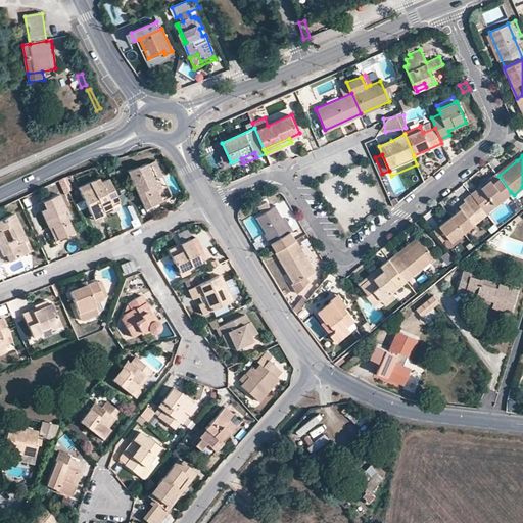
[(517,160),(515,158),(496,174),(498,176),(517,160)]
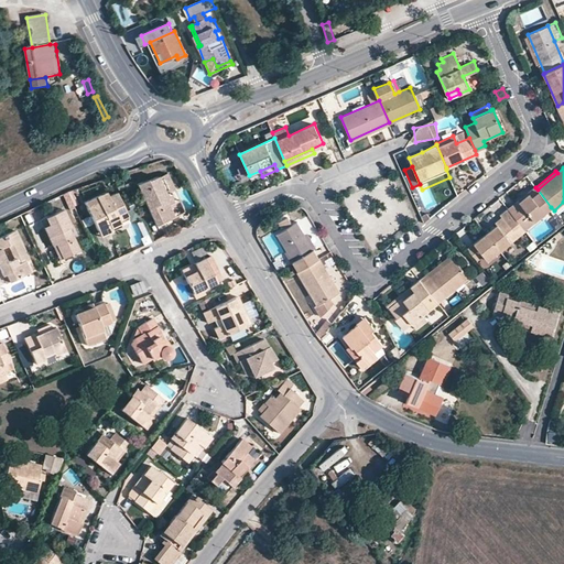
[(145,179),(134,183),(154,224),(172,215),(169,206),(167,203),(173,201),(170,191),(174,188),(166,172),(156,176),(155,175),(145,180),(145,179)]
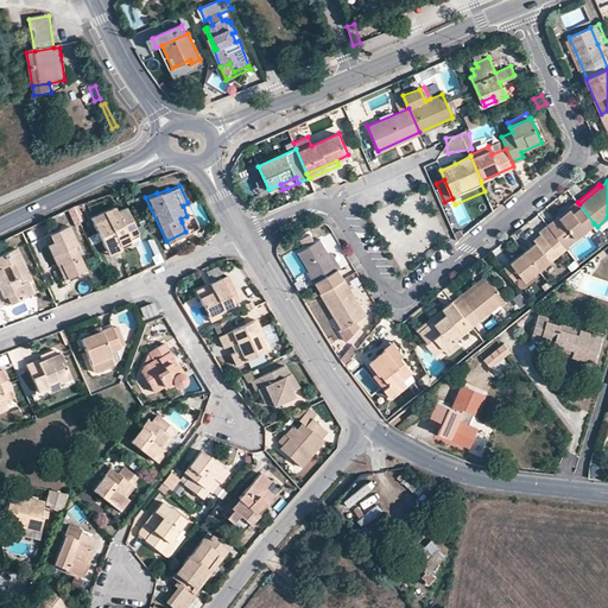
[(565,248),(594,223),(580,204),(577,202),(548,226),(565,248)]
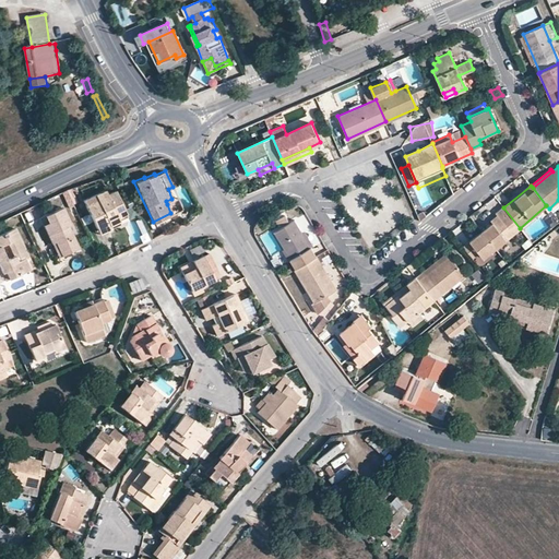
[(125,214),(115,190),(106,193),(105,190),(94,194),(96,199),(85,204),(96,226),(107,222),(109,225),(118,221),(117,217),(125,214)]
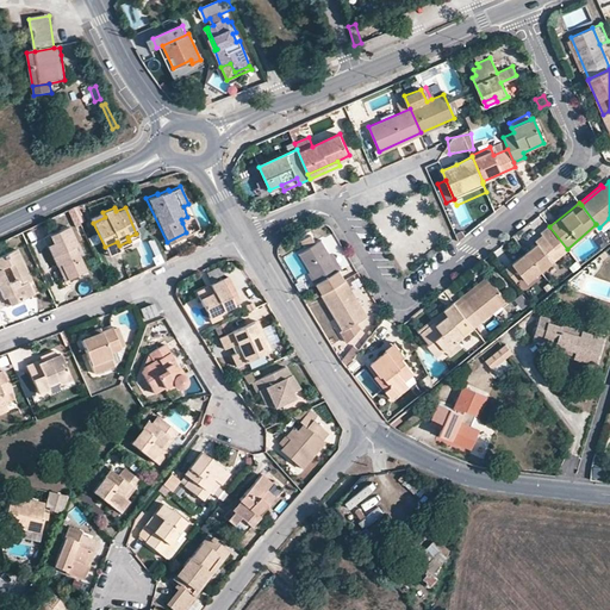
[(609,218),(599,228),(603,234),(609,228),(609,218)]
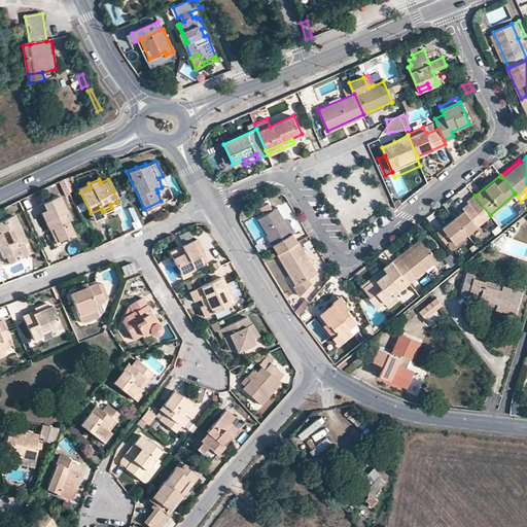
[(41,212),(48,229),(53,226),(59,240),(74,234),(64,214),(67,211),(59,195),(41,204),(44,210),(41,212)]
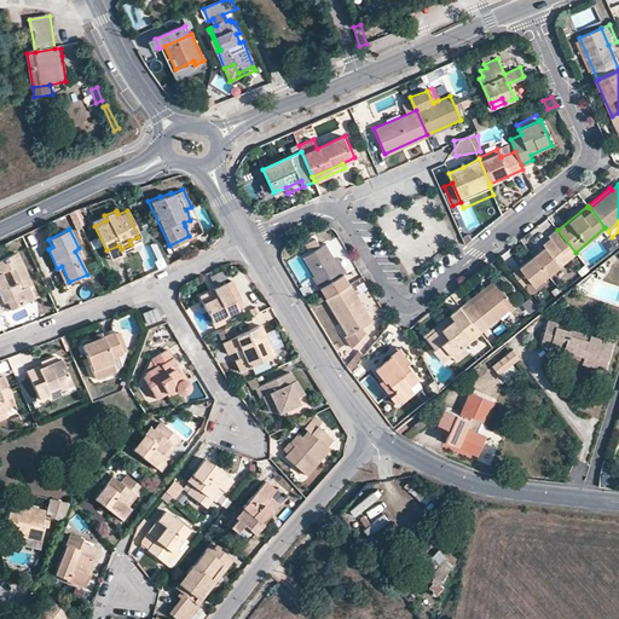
[(550,238),(553,242),(545,248),(534,258),(513,275),(524,288),(531,282),(536,287),(549,276),(576,254),(576,253),(557,230),(549,237),(550,238)]
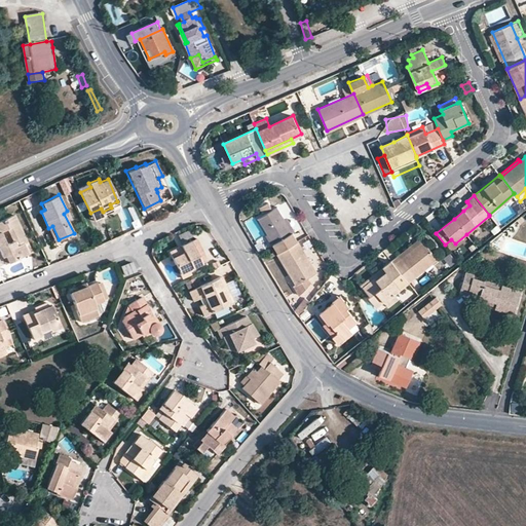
[(90,213),(94,220),(113,211),(111,208),(103,212),(101,209),(90,213)]
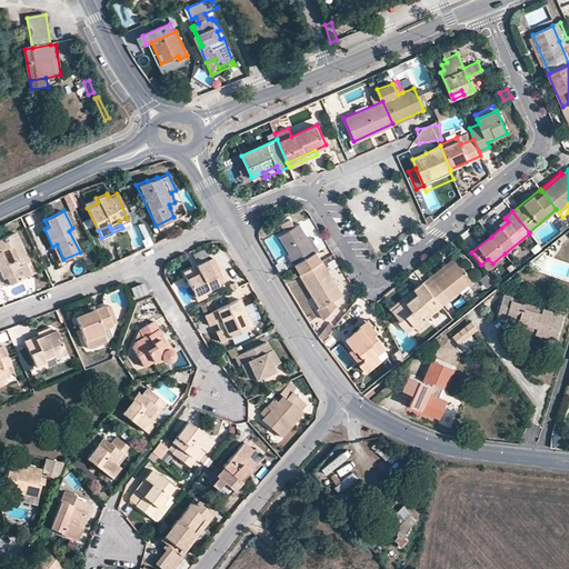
[(302,273),(321,262),(299,225),(280,237),(302,273)]
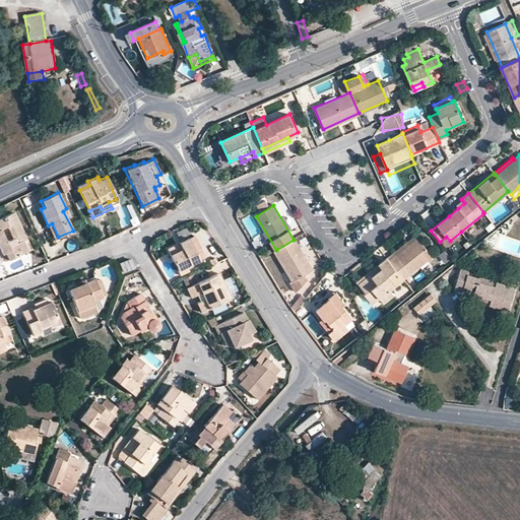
[(13,211),(0,216),(0,247),(2,253),(5,251),(8,258),(27,250),(22,241),(26,239),(13,211)]
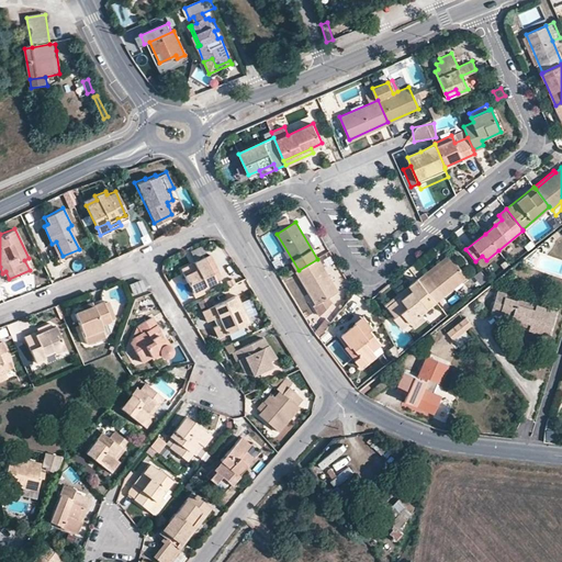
[(56,242),(52,244),(58,258),(63,256),(56,242)]
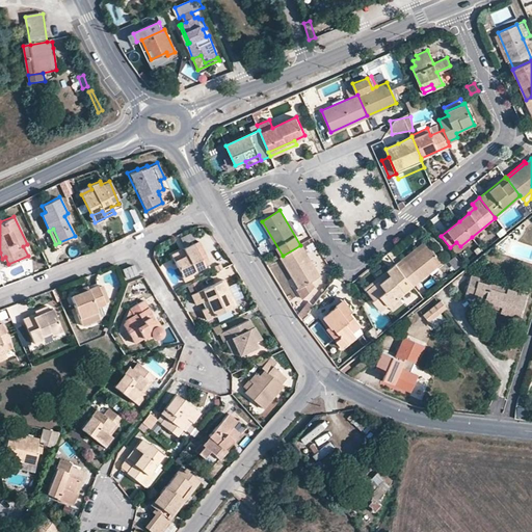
[(185,243),(193,239),(190,233),(182,237),(185,243)]
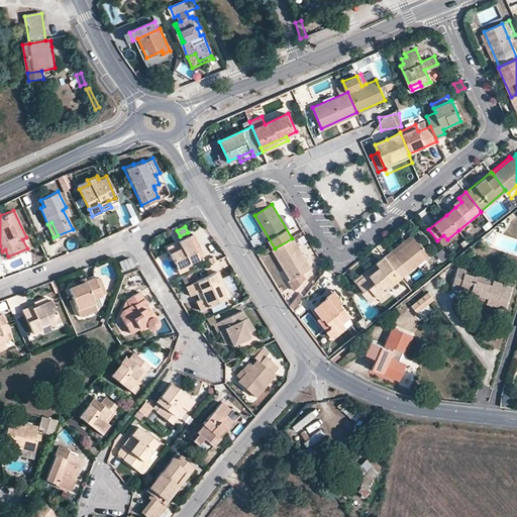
[(167,247),(179,274),(188,269),(186,265),(204,255),(193,234),(167,247)]
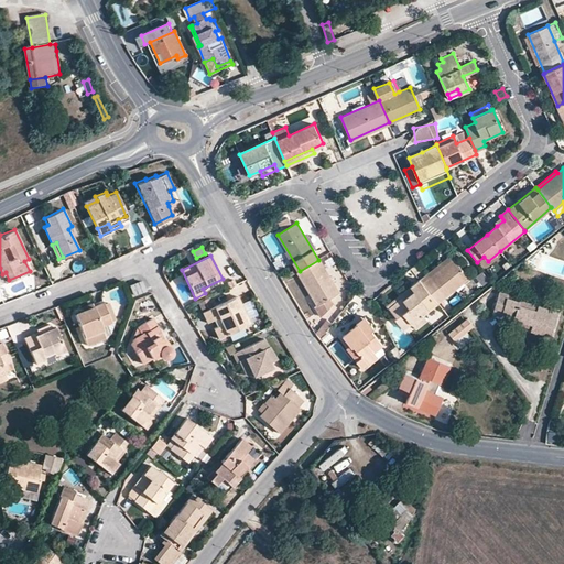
[(427,274),(430,279),(454,259),(451,256),(427,274)]
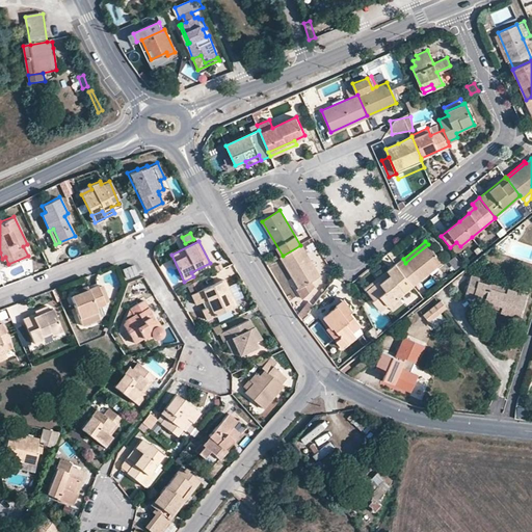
[(413,285),(413,286),(442,262),(428,244),(405,263),(403,259),(396,265),(407,278),(413,285)]
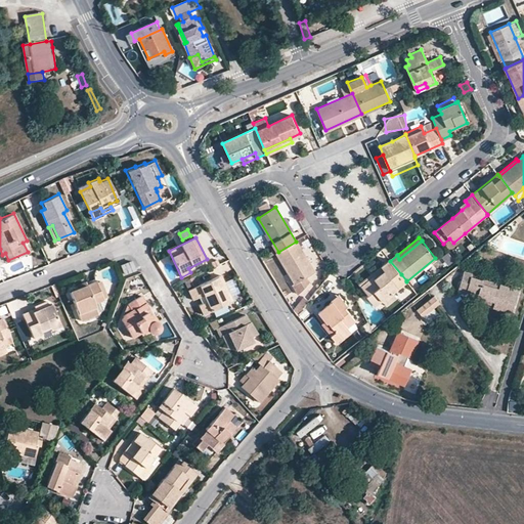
[(306,276),(314,271),(296,242),(278,252),(276,253),(296,284),(293,286),(298,294),(309,282),(306,276)]
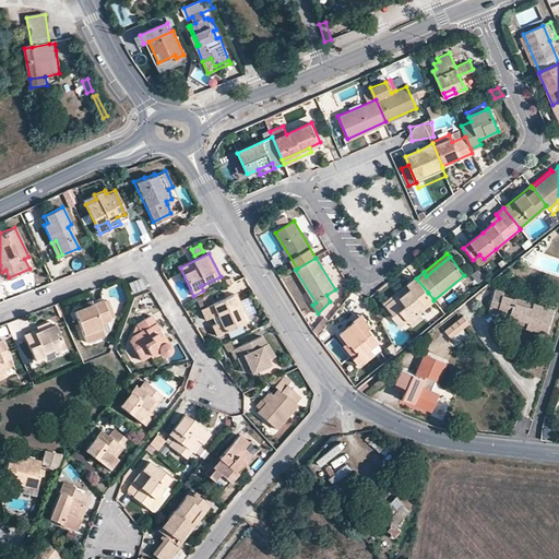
[(408,286),(409,288),(400,297),(397,295),(385,305),(392,314),(391,316),(400,326),(407,321),(412,325),(421,317),(418,311),(425,306),(433,299),(428,293),(416,278),(407,285),(408,286)]
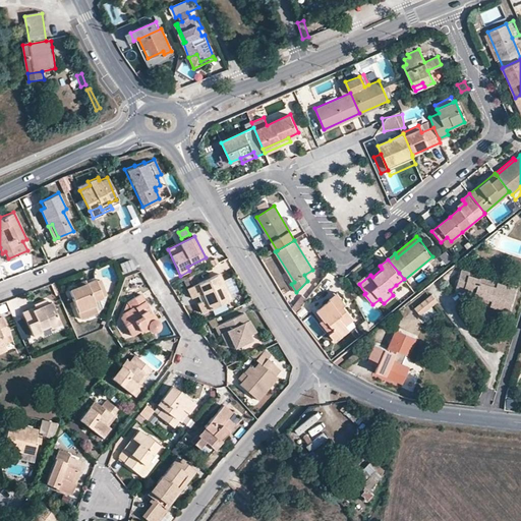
[(121,266),(124,274),(133,270),(130,262),(121,266)]
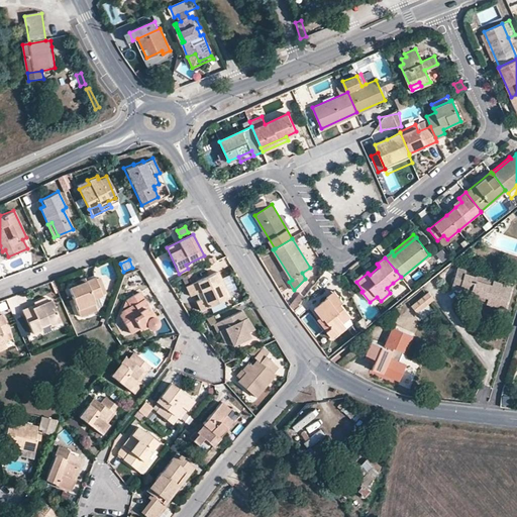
[(368,273),(370,275),(379,267),(378,265),(368,273)]
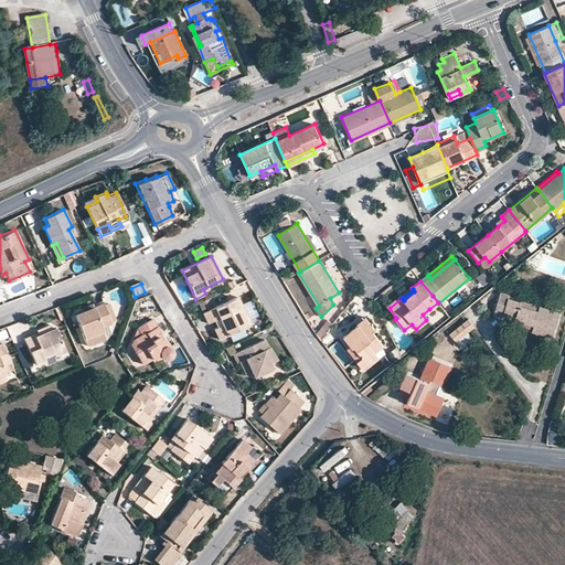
[(537,308),(536,313),(519,308),(520,305),(509,301),(509,298),(499,295),(493,316),(502,318),(503,315),(514,318),(513,321),(532,327),(531,331),(530,333),(551,339),(558,315),(537,308)]
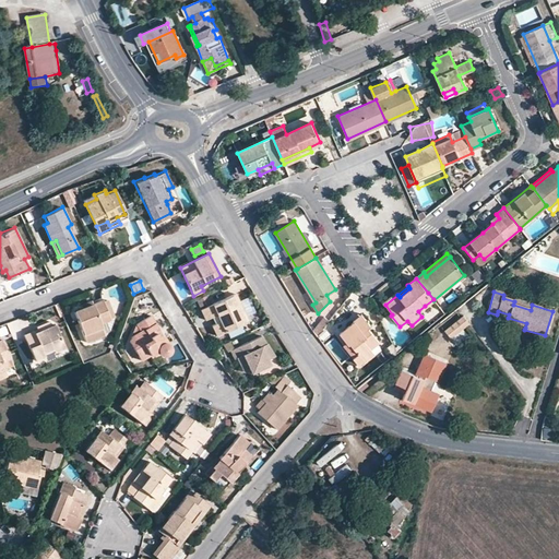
[(205,319),(214,316),(217,322),(212,325),(216,335),(245,322),(232,295),(201,309),(205,319)]
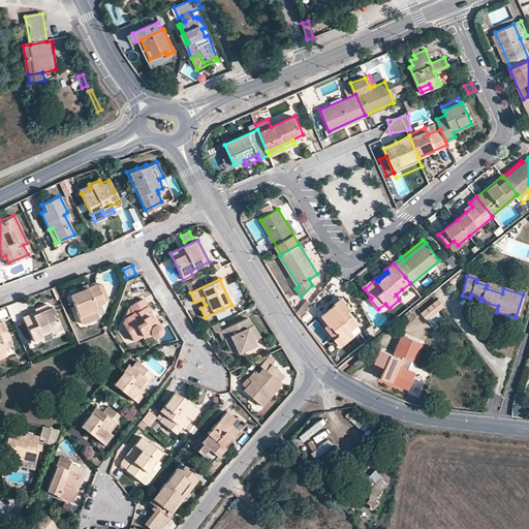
[(103,301),(107,299),(101,282),(97,283),(103,301)]
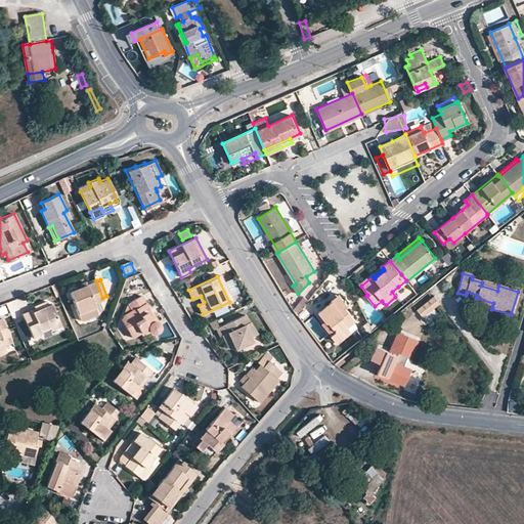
[(81,318),(98,312),(94,302),(102,298),(96,280),(88,284),(73,290),(70,291),(81,318)]
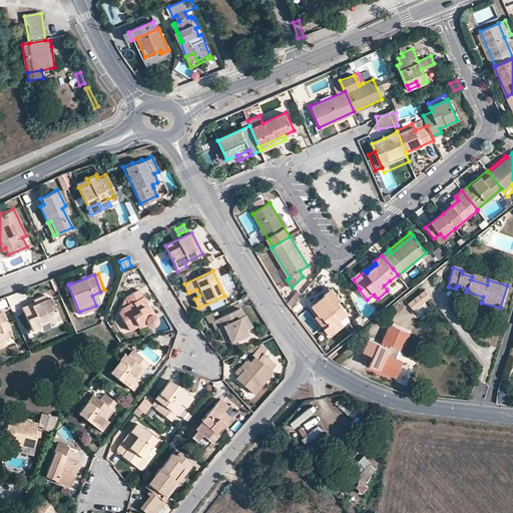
[(70,281),(71,284),(86,278),(85,275),(70,281)]
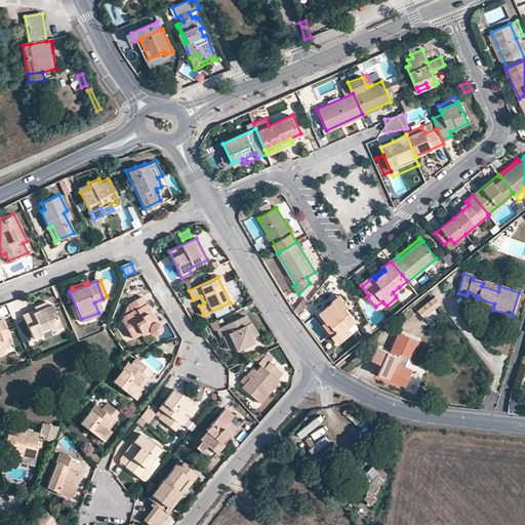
[(498,291),(499,286),(483,281),(483,283),(482,286),(498,291)]
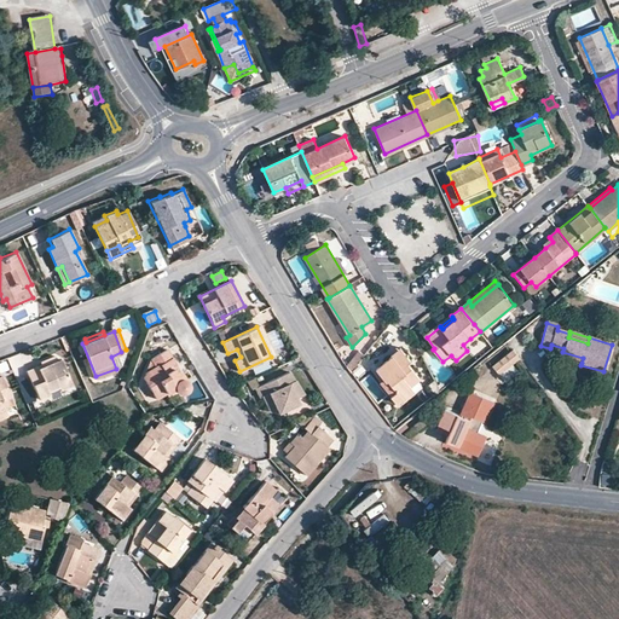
[(398,404),(415,391),(411,386),(420,379),(408,363),(410,360),(399,348),(391,354),(392,356),(376,369),(382,376),(394,392),(391,395),(398,404)]
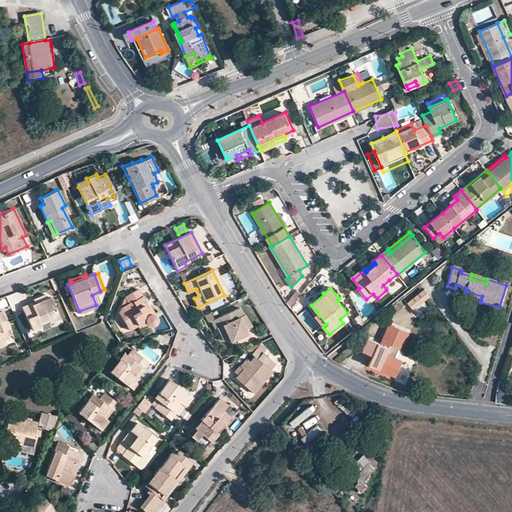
[(423,288),(406,302),(412,308),(421,300),(428,295),(424,289),(423,288)]
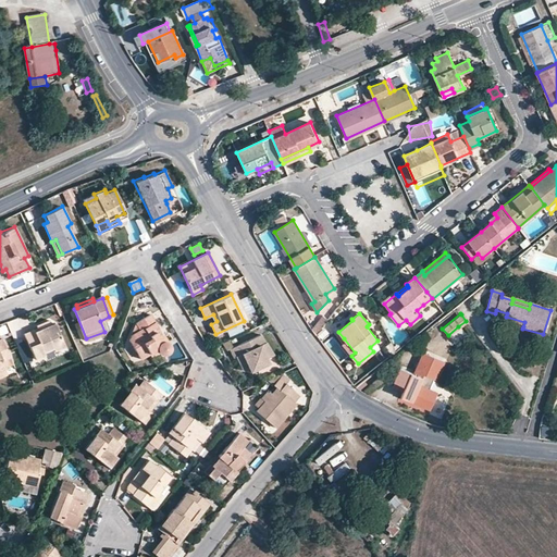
[(163,338),(158,337),(155,333),(158,330),(149,316),(136,325),(140,333),(132,338),(130,344),(139,360),(149,355),(157,349),(160,353),(162,355),(163,355),(165,354),(168,353),(170,349),(170,347),(163,338)]
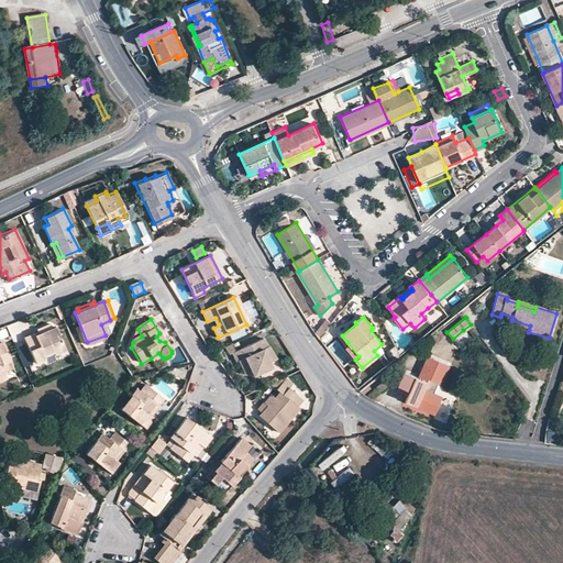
[(511,320),(510,324),(529,330),(530,326),(511,320)]
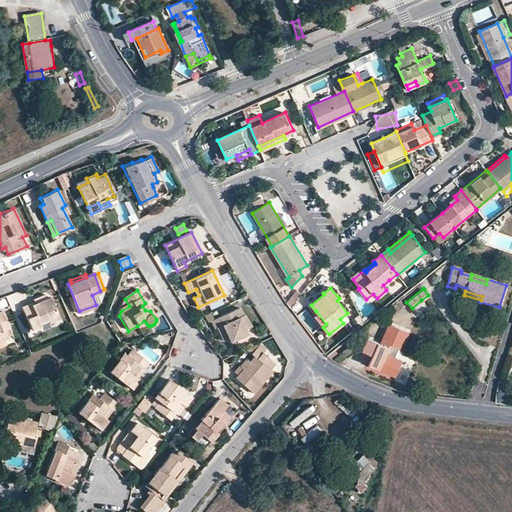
[(40,327),(39,324),(47,320),(48,323),(59,319),(49,296),(47,298),(45,294),(33,299),(35,302),(36,304),(32,305),(31,303),(21,307),(31,330),(40,327)]
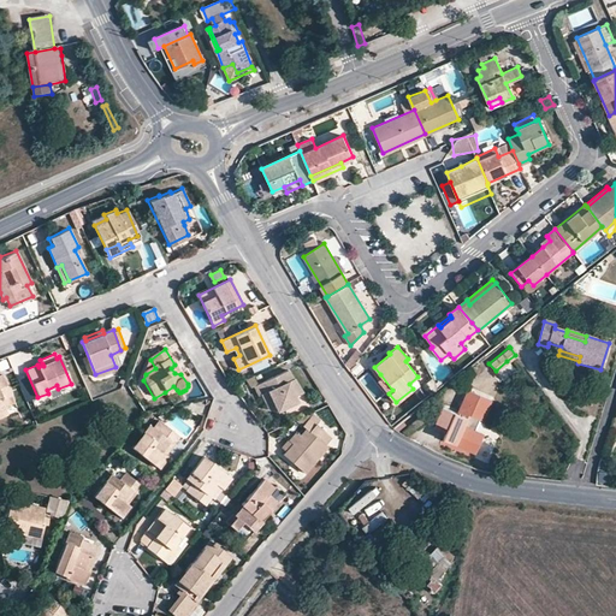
[(507,361),(496,371),(502,379),(514,369),(507,361)]
